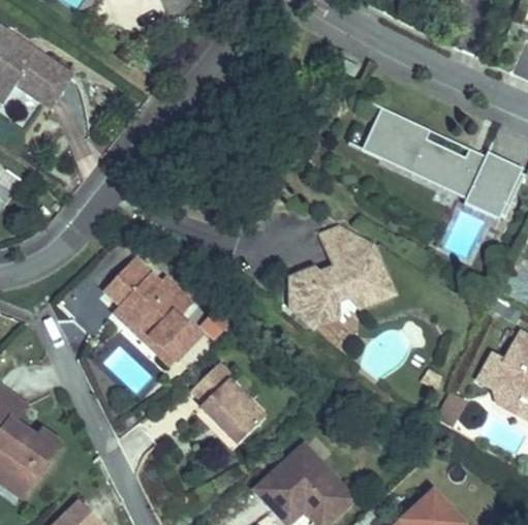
[(0,37),(4,39),(9,31),(1,26),(0,27),(0,37)]
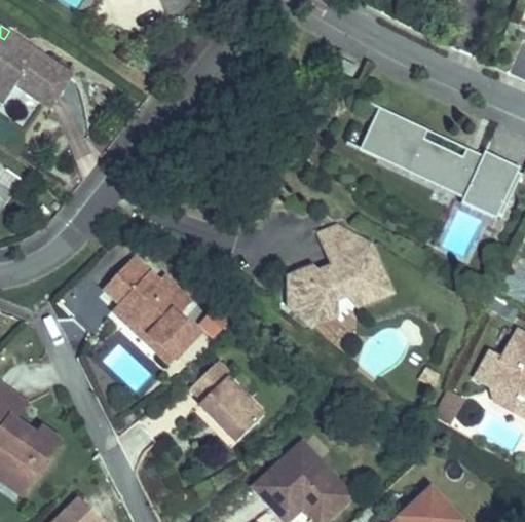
[(0,79),(9,78),(14,82),(48,105),(70,72),(43,53),(28,57),(25,41),(9,31),(4,39),(0,37),(0,79)]
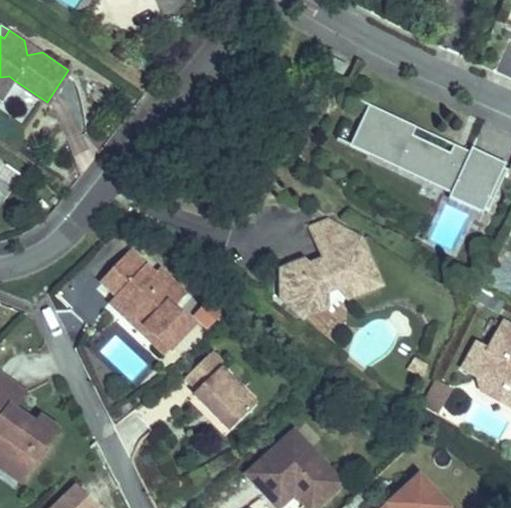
[(42,52),(24,40),(27,55),(42,52)]
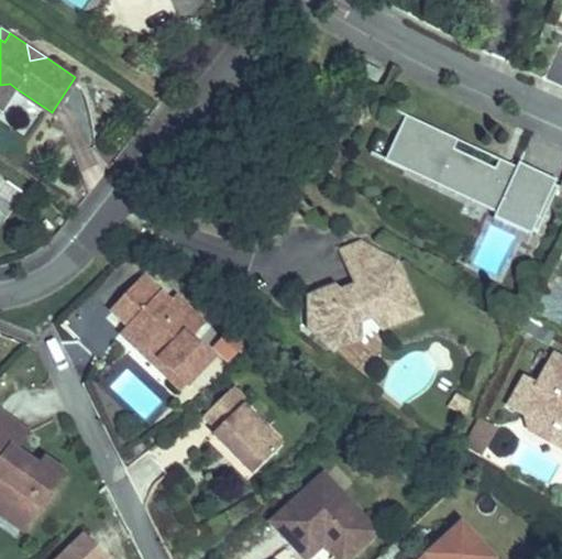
[(366,63),(362,72),(375,78),(381,69),(366,63)]
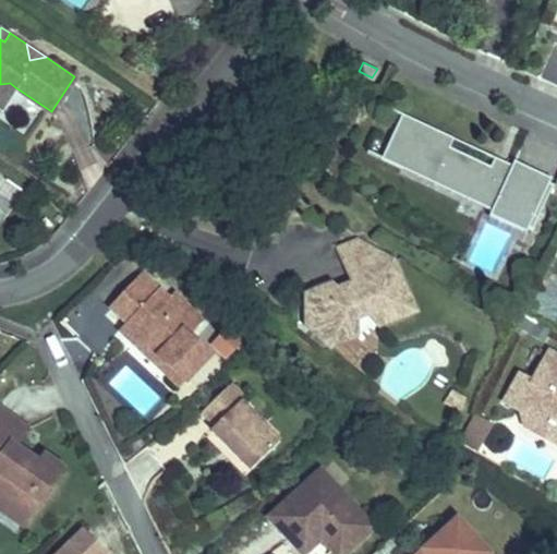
[(0,106),(2,107),(15,87),(10,83),(0,84),(0,106)]
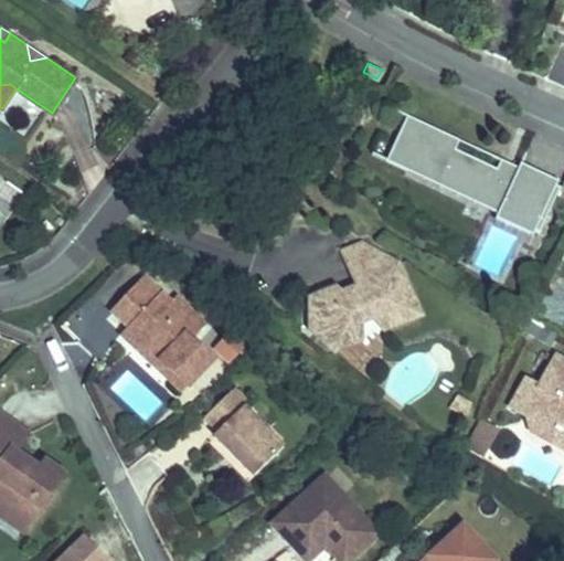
[(518,166),(406,113),(385,158),(405,168),(408,161),(493,201),(490,207),(513,218),(519,208),(542,219),(560,183),(554,181),(556,177),(520,160),(518,166)]
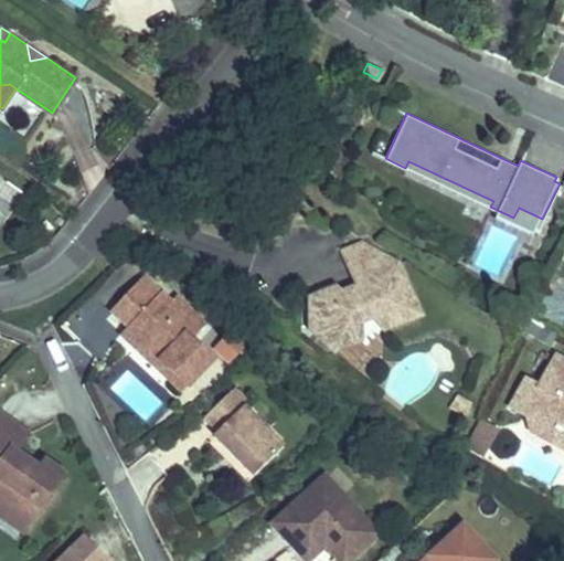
[(408,161),(405,168),(490,207),(493,201),(408,161)]
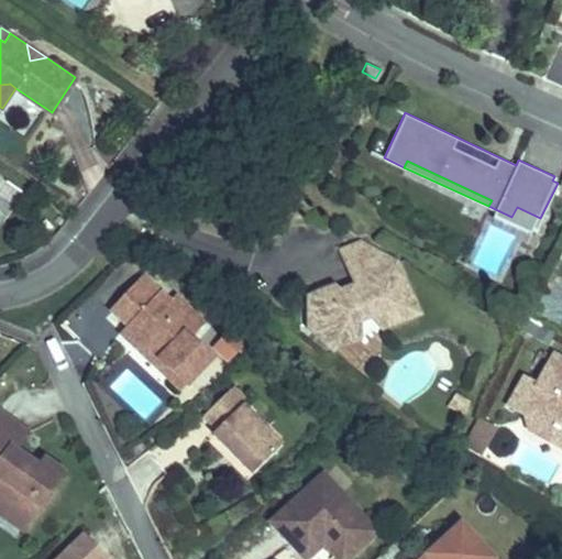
[(0,218),(22,186),(0,171),(0,218)]
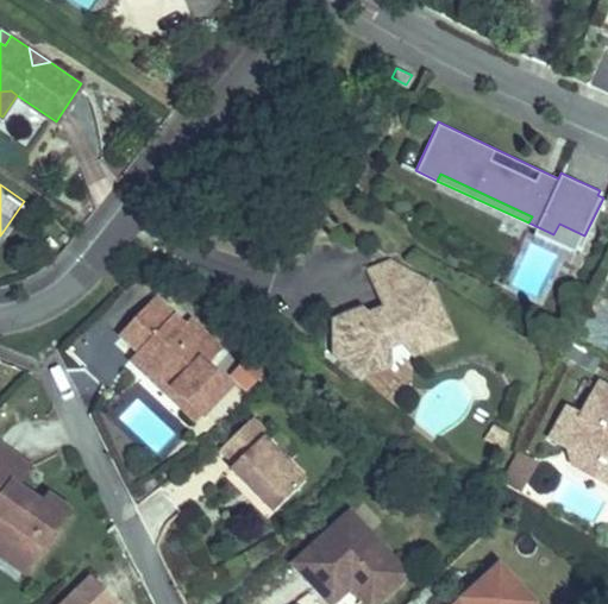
[(559,224),(553,234),(580,247),(584,236),(559,224)]
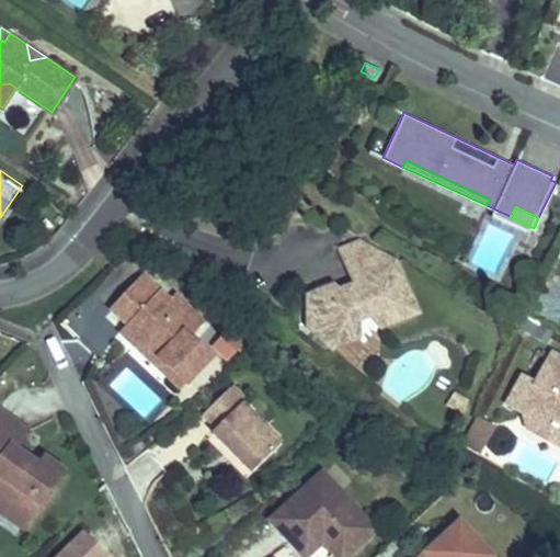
[(380,325),(386,322),(418,309),(397,259),(361,238),(340,247),(357,285),(342,292),(338,287),(319,287),(306,300),(307,325),(329,325),(332,332),(340,334),(357,328),(357,317),(368,313),(380,325)]
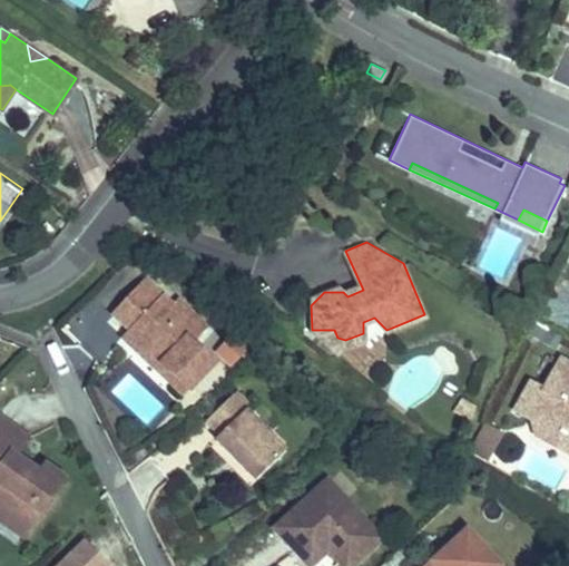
[(167,370),(187,389),(212,361),(190,341),(205,327),(187,310),(173,325),(160,313),(170,303),(143,279),(111,313),(128,329),(133,323),(146,335),(139,344),(160,363),(166,358),(173,363),(167,370)]
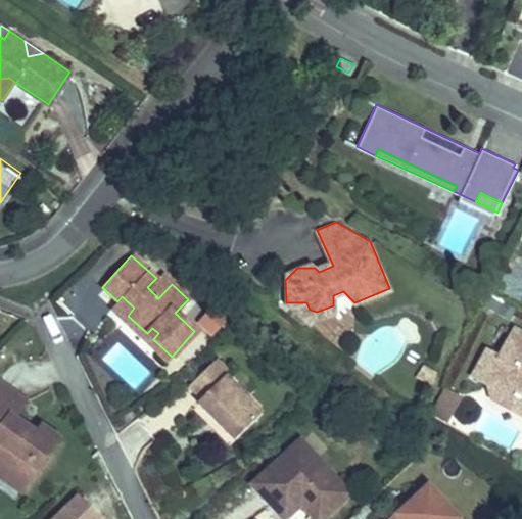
[(160,274),(156,278),(147,287),(158,298),(172,284),(160,274)]
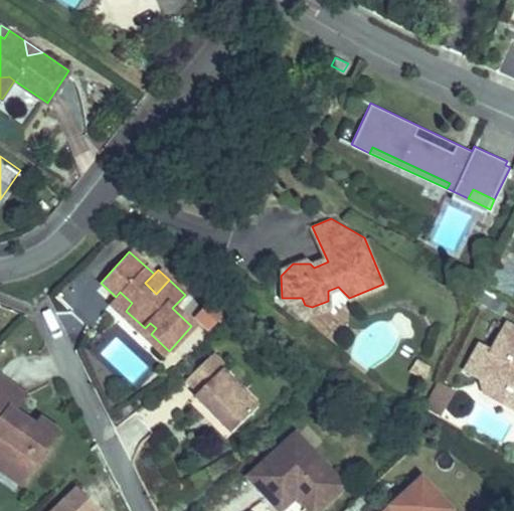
[(164,355),(169,351),(151,334),(156,328),(150,323),(145,328),(126,311),(132,303),(120,292),(116,297),(109,304),(164,356),(164,355)]
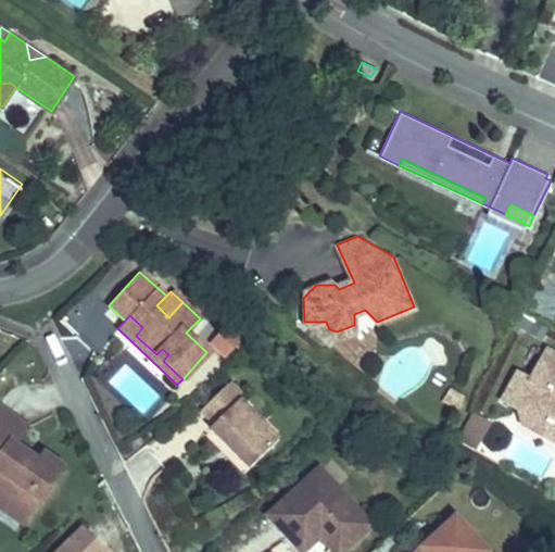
[(353,333),(354,325),(337,331),(329,329),(326,322),(304,322),(328,343),(353,333)]
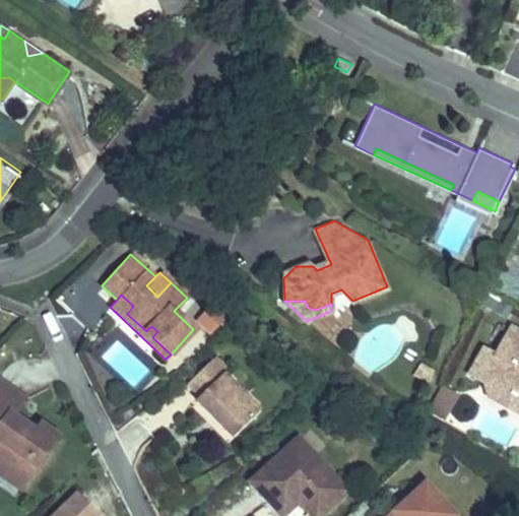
[(469,371),(485,380),(500,376),(510,382),(508,404),(518,410),(518,327),(511,323),(495,353),(482,346),(469,371)]
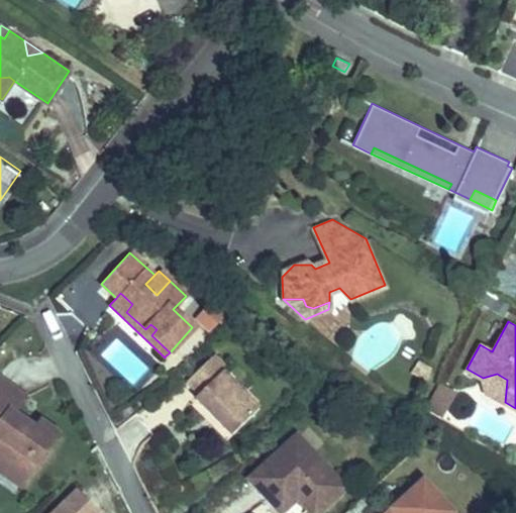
[(226,362),(213,348),(186,376),(198,389),(195,392),(231,429),(259,402),(223,366),(226,362)]
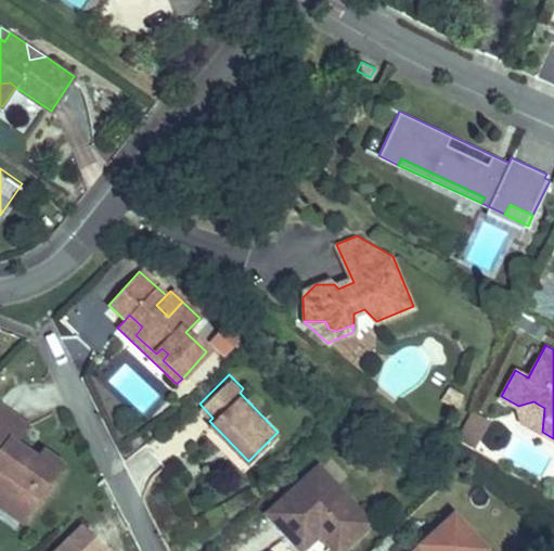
[(533,401),(518,406),(523,422),(542,432),(544,408),(533,401)]
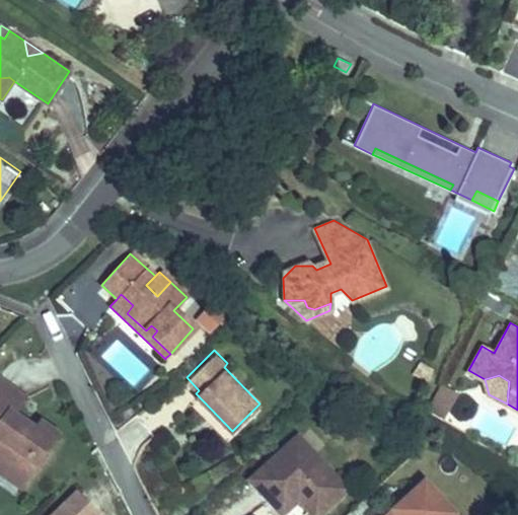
[(0,467),(21,483),(56,433),(40,421),(33,429),(10,414),(22,396),(0,380),(0,467)]
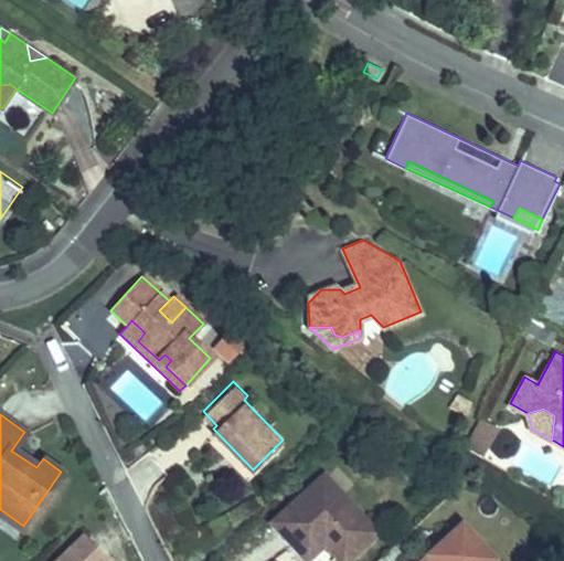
[(496,425),(480,416),(464,445),(479,454),(496,425)]
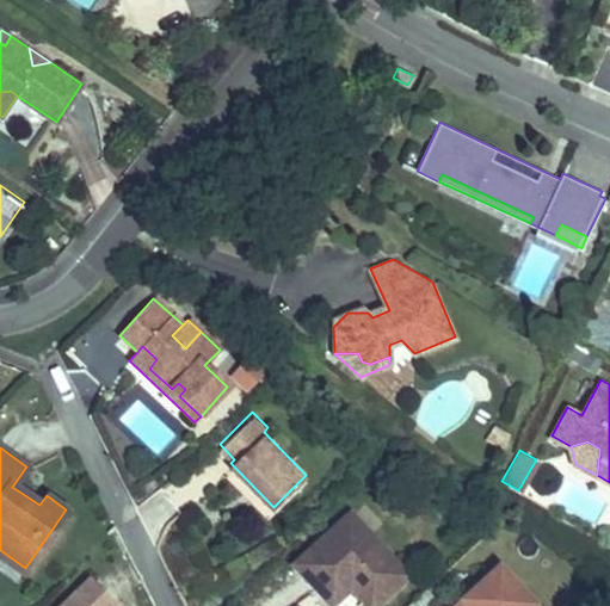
[(336,575),(345,575),(356,587),(374,605),(380,605),(411,577),(350,513),(297,563),(320,588),(336,575)]
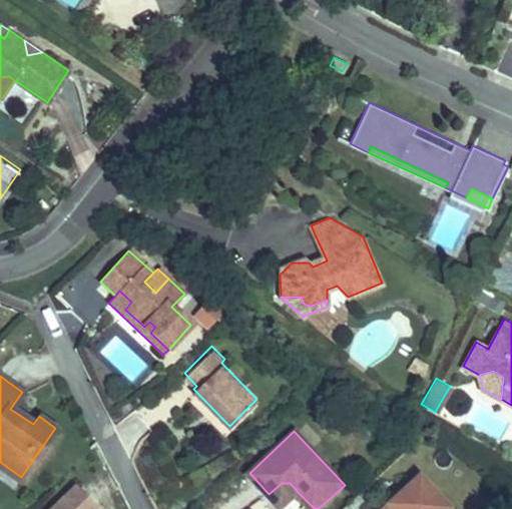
[(419,474),(381,508),(445,508),(448,506),(419,474)]
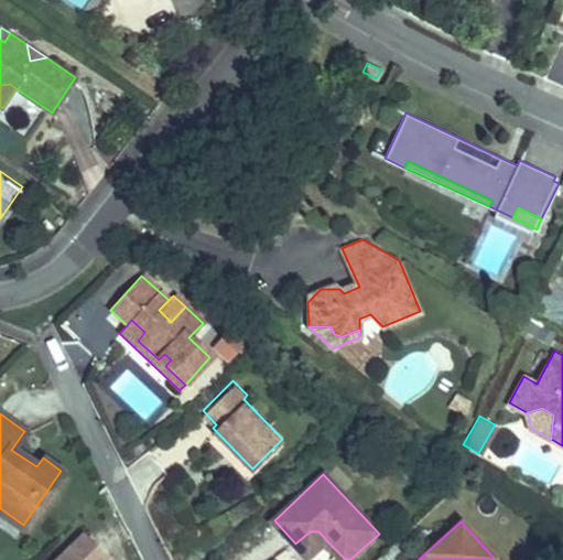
[(310,531),(295,544),(311,559),(328,542),(318,531),(310,531)]
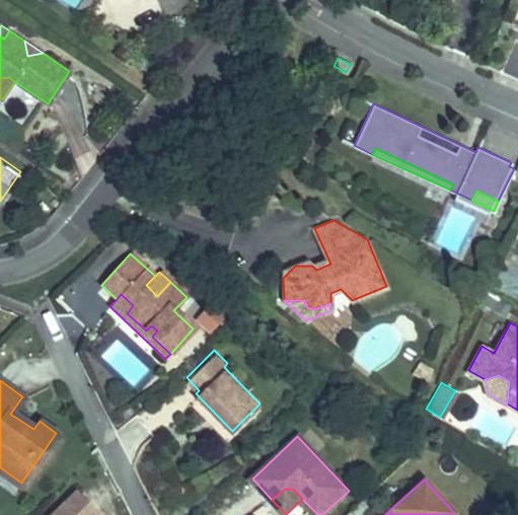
[(94,514),(97,512),(76,491),(51,514),(94,514)]
